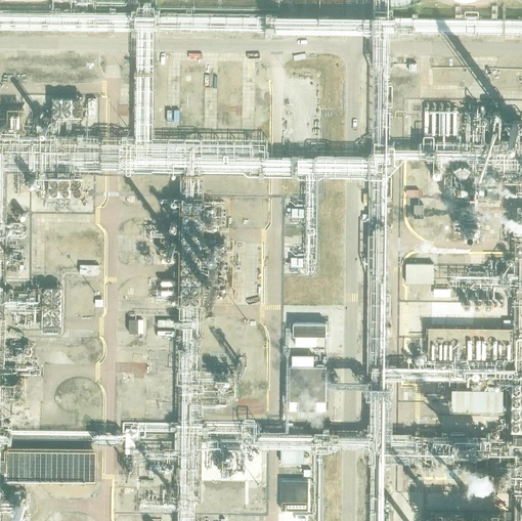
[(231,95),(185,95),(185,129),(246,129),(246,112),(260,112),(260,91),(250,91),(250,103),(231,103),(231,95)]
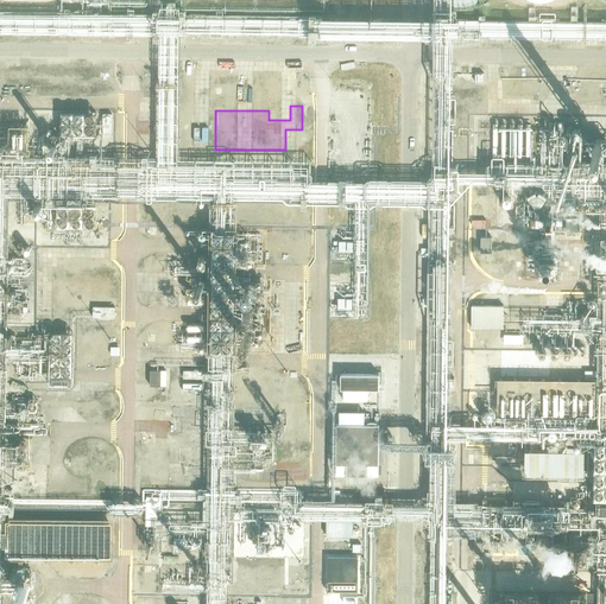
[(314,127),(326,131),(327,124),(316,120),(314,127)]
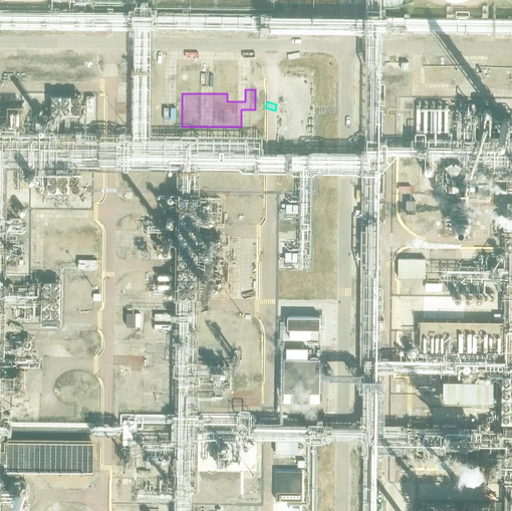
[(495,126),(497,128),(498,129),(500,128),(501,128),(502,125),(502,124),(502,122),(502,121),(500,120),(499,119),(497,120),(496,121),(495,122),(494,123),(495,125),(495,126)]
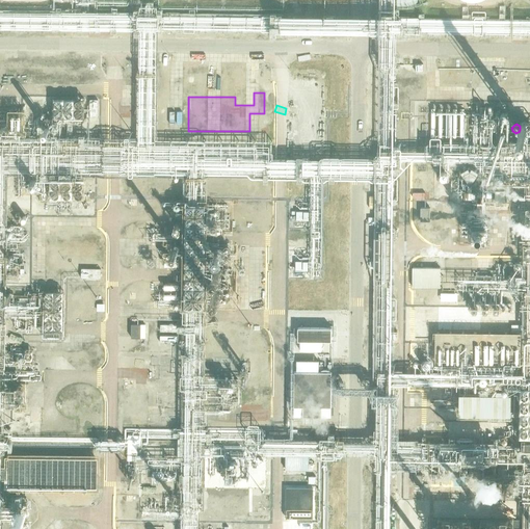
[(47,133),(48,133),(48,132),(48,131),(48,130),(47,129),(47,128),(46,127),(45,127),(44,127),(43,127),(42,127),(41,128),(40,129),(40,130),(40,131),(40,132),(40,133),(41,134),(42,135),(43,135),(44,135),(45,135),(46,134),(47,134),(47,133)]
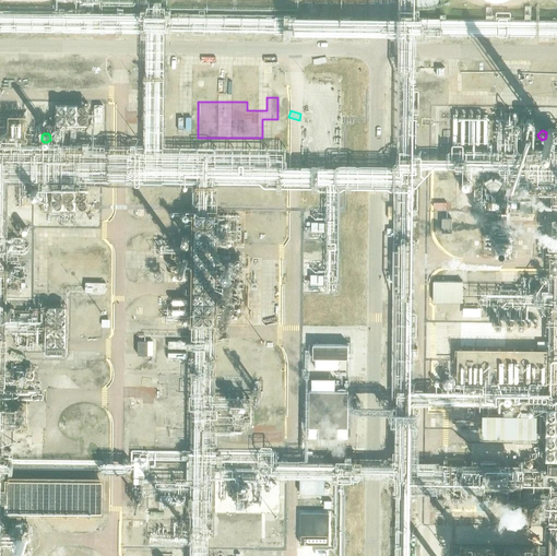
[(442,219),(441,233),(452,234),(453,219),(442,219)]
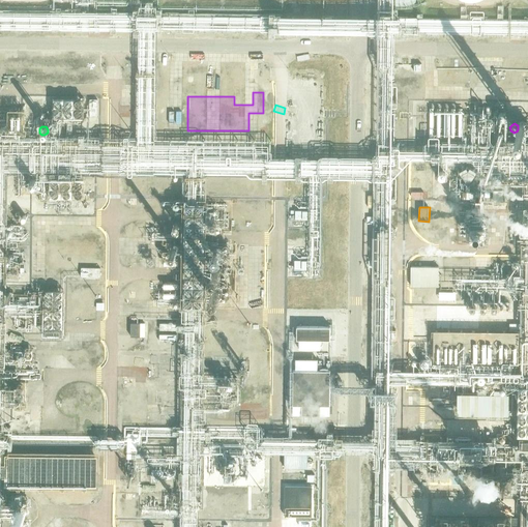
[(296,220),(310,221),(310,210),(296,209),(296,220)]
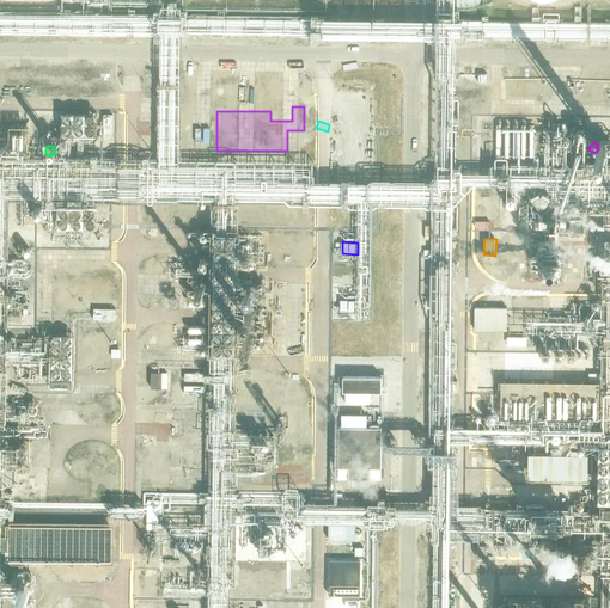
[(248,265),(249,264),(249,263),(249,262),(249,260),(249,259),(248,258),(246,257),(245,257),(244,257),(243,257),(242,257),(242,258),(241,258),(239,259),(239,260),(239,262),(239,263),(239,264),(241,265),(242,265),(242,266),(243,266),(244,266),(245,266),(246,265),(248,265)]
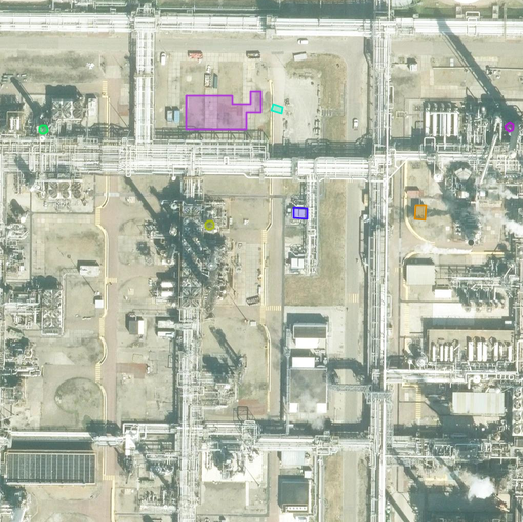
[(211,258),(212,258),(212,257),(212,256),(212,255),(212,254),(212,253),(211,253),(210,252),(209,252),(208,252),(207,252),(206,253),(205,253),(205,254),(204,255),(204,256),(204,257),(205,258),(206,259),(207,259),(207,261),(208,261),(209,261),(210,261),(210,259),(211,259),(211,258)]
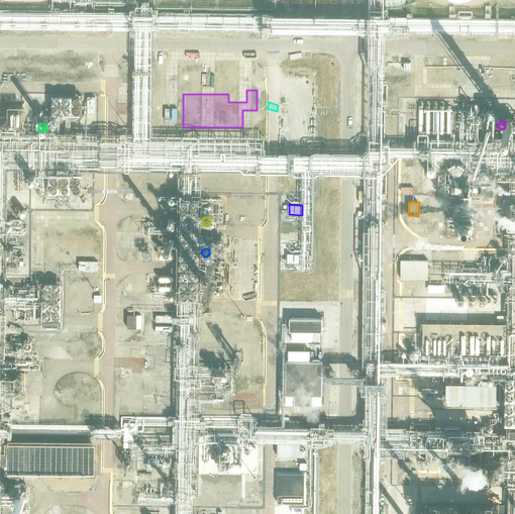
[(86,262),(95,261),(95,251),(86,251),(86,262)]
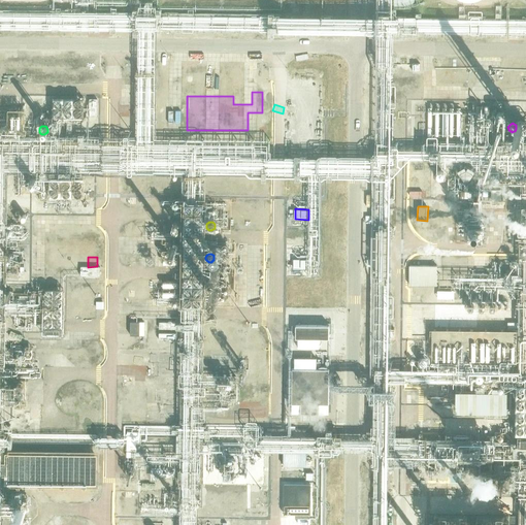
[(438,289),(438,265),(409,265),(409,288),(438,289)]
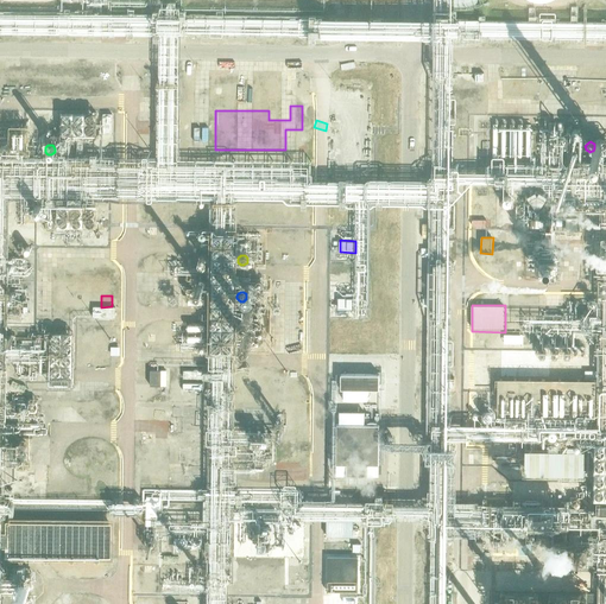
[(93,322),(114,320),(113,307),(93,310),(93,322)]
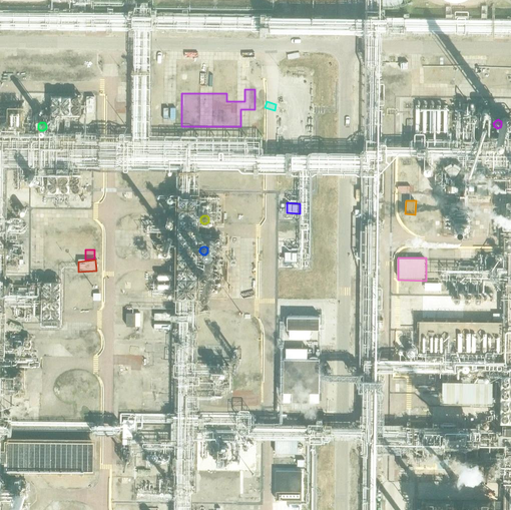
[(206,269),(207,268),(207,267),(207,266),(207,265),(207,264),(206,263),(205,262),(204,262),(203,262),(202,262),(201,262),(201,263),(200,263),(199,264),(199,265),(199,266),(199,267),(199,268),(200,269),(201,269),(201,270),(202,270),(203,270),(204,270),(205,269),(206,269)]
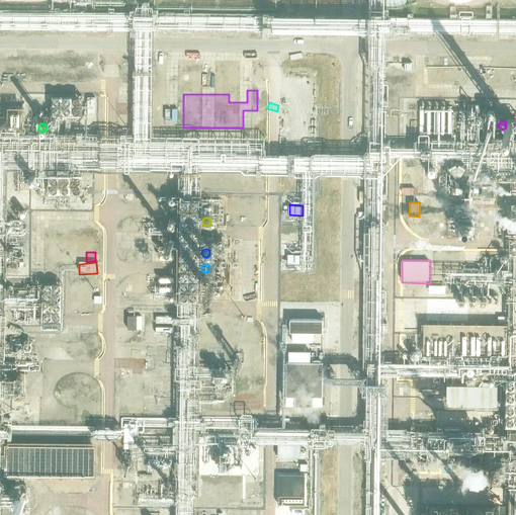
[(208,289),(208,288),(209,287),(209,286),(208,285),(208,284),(207,283),(206,282),(205,282),(204,282),(203,282),(203,283),(202,283),(201,284),(201,285),(201,286),(201,287),(201,288),(202,289),(203,290),(204,290),(205,290),(206,290),(207,290),(207,289),(208,289)]
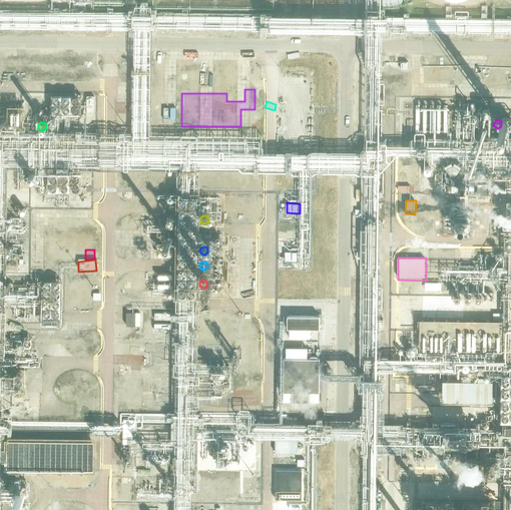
[(164,306),(173,309),(174,303),(165,301),(164,306)]
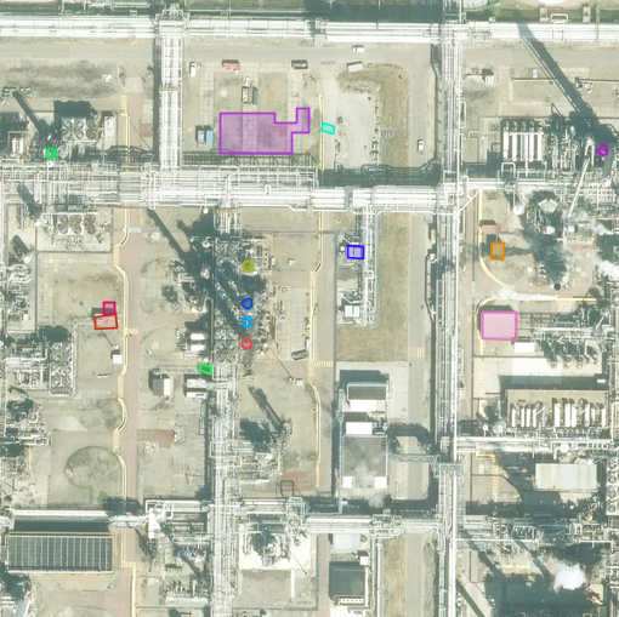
[(153,378),(153,395),(170,396),(171,380),(153,378)]
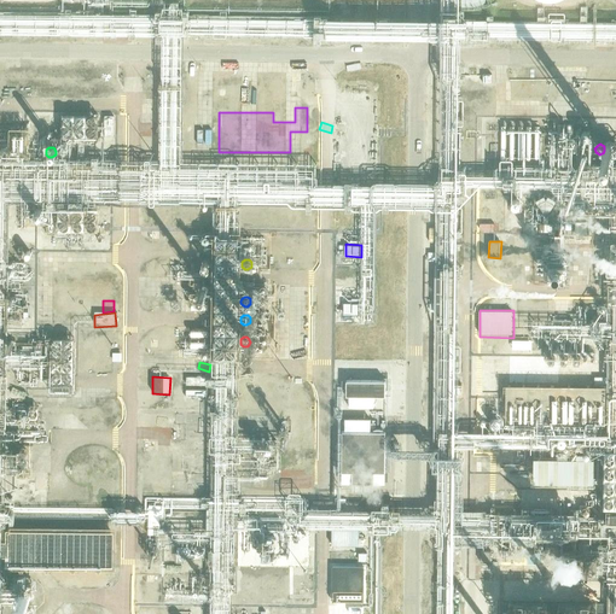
[(383,384),(344,384),(343,398),(383,398),(383,384)]
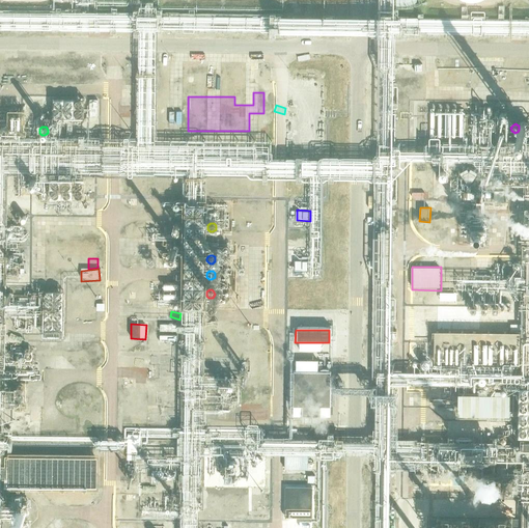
[(480,408),(480,387),(465,387),(465,409),(480,408)]
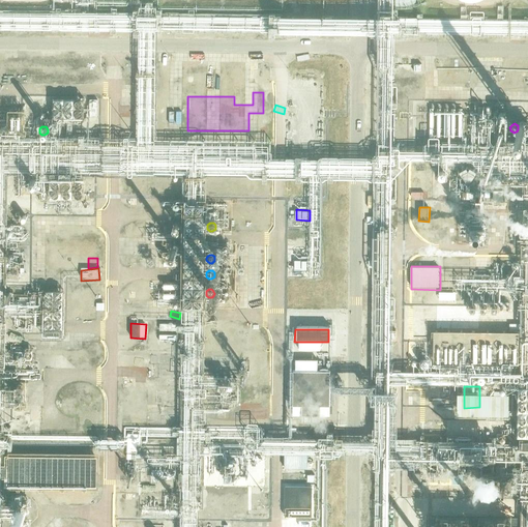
[(490,388),(494,411),(503,409),(499,386),(490,388)]
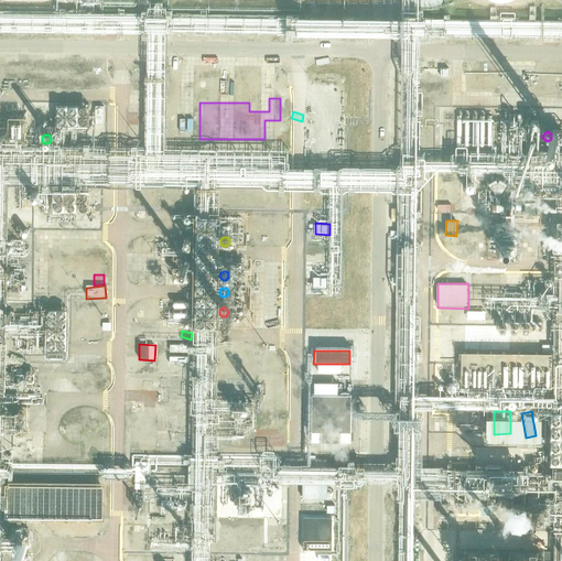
[(537,432),(549,432),(549,412),(538,412),(537,432)]
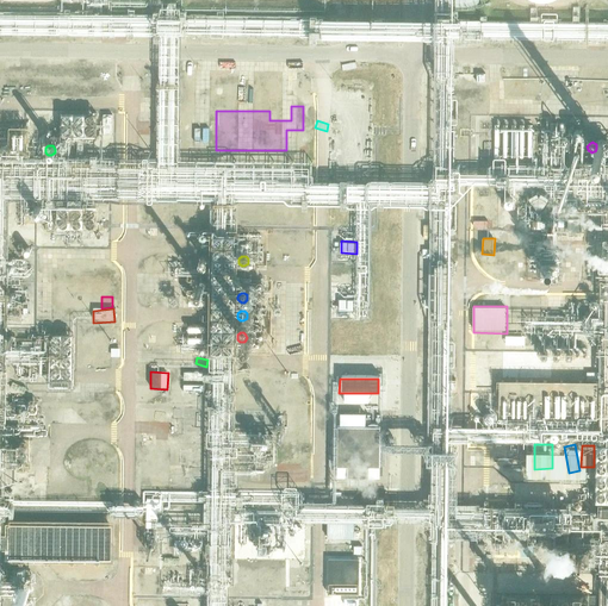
[(357,537),(358,520),(330,519),(329,536),(357,537)]
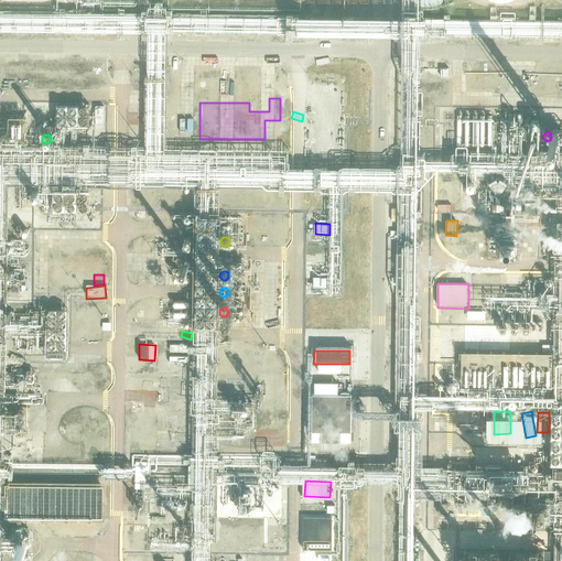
[(11,543),(24,543),(25,532),(12,532),(11,543)]
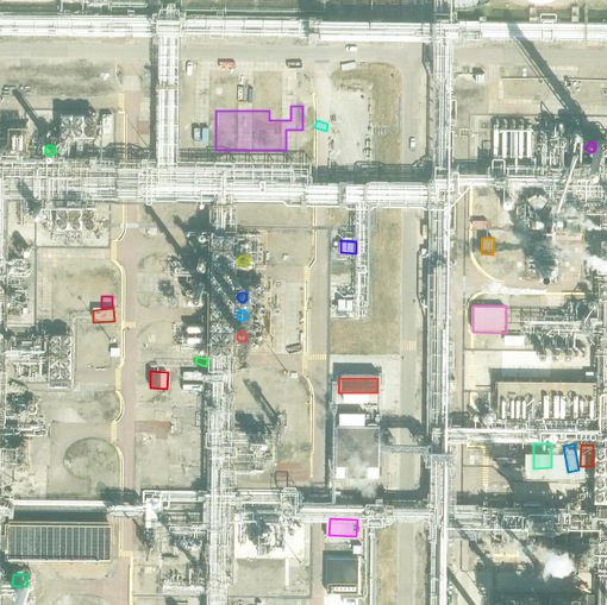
[(23,596),(24,594),(24,593),(24,592),(24,591),(23,590),(23,588),(22,588),(20,587),(19,587),(18,587),(17,588),(16,588),(16,590),(14,590),(14,591),(14,592),(14,593),(14,594),(16,596),(17,597),(18,597),(19,597),(20,597),(22,597),(22,596),(23,596)]
